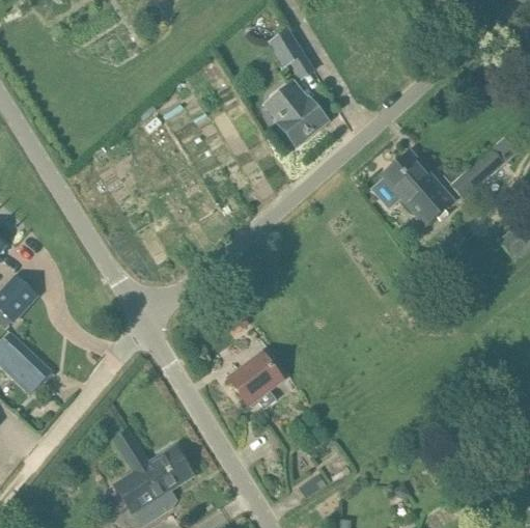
[(285,27),(267,39),(281,65),(288,61),(298,77),(311,68),(285,27)]
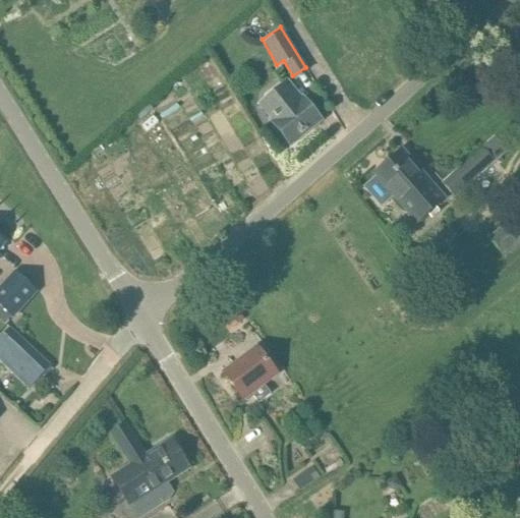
[(260,102),(273,118),(272,119),(291,141),(320,118),(300,95),(299,96),(286,80),(260,102)]
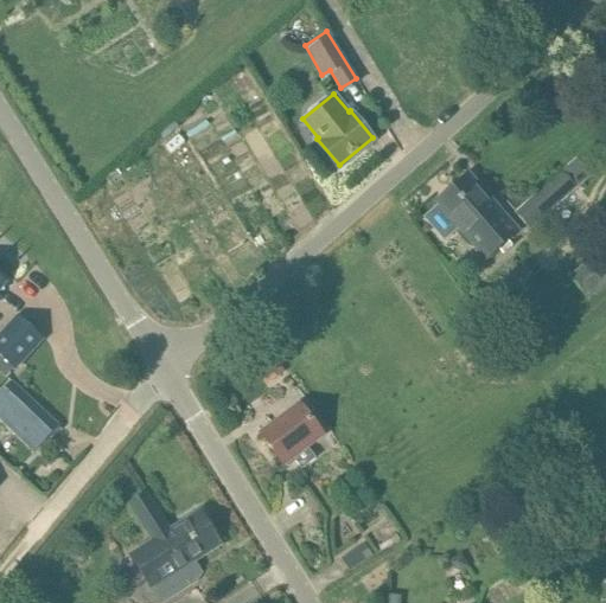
[(571,159),(514,210),(529,228),(586,178),(591,174),(574,155),(571,159)]
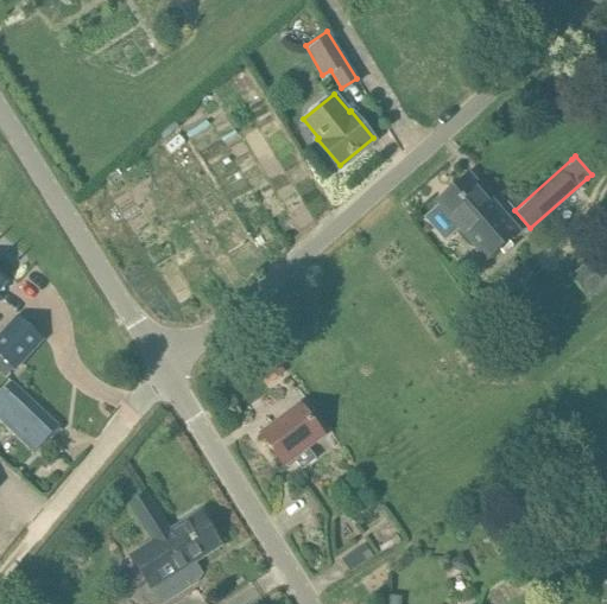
[(425,214),(424,214),(444,237),(459,226),(486,258),(519,229),(468,171),(435,199),(438,203),(425,214)]
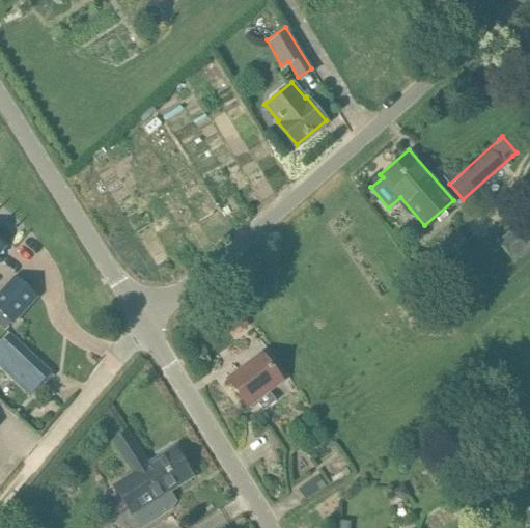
[(512,258),(529,243),(529,234),(519,222),(498,240),(512,258)]
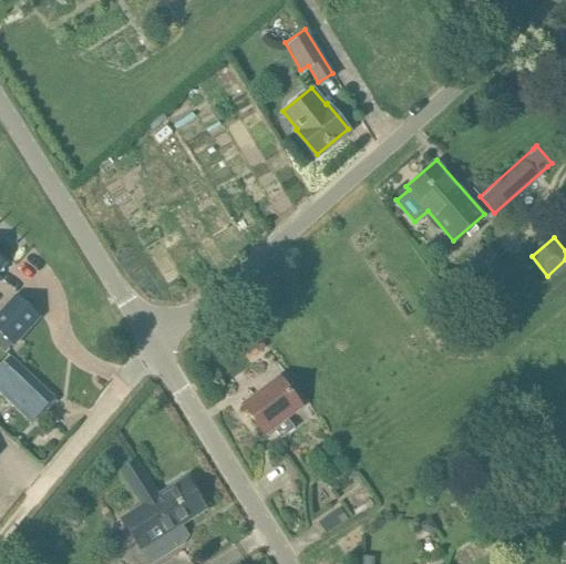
[(0,345),(4,350),(13,341),(13,342),(40,314),(17,293),(0,310),(0,345)]
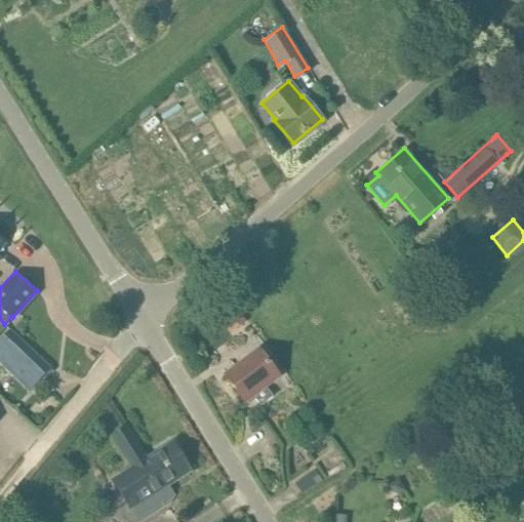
[(232,300),(217,312),(228,326),(242,315),(232,300)]
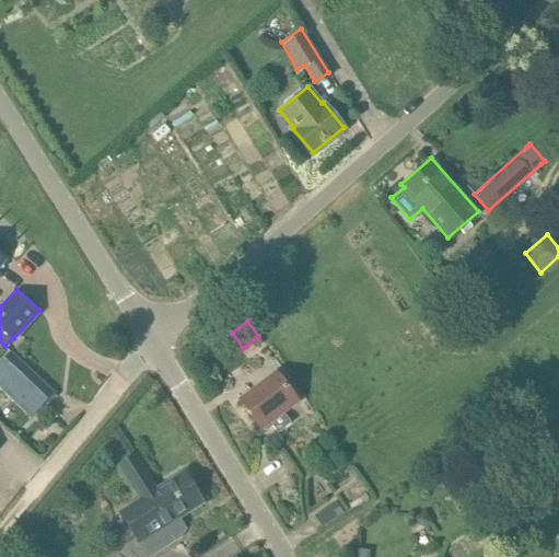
[(54,390),(11,349),(0,360),(0,385),(30,414),(54,390)]
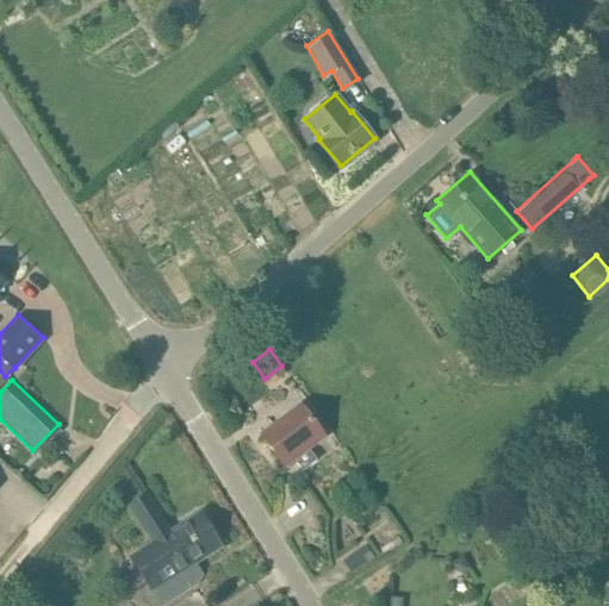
[(285,463),(324,433),(300,404),(261,432),(285,463)]
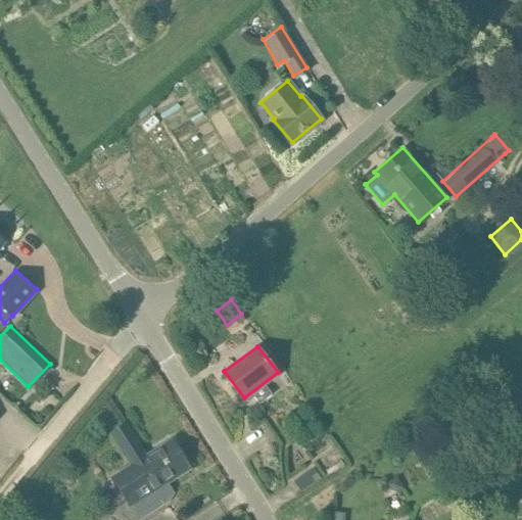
[(129,464),(110,475),(130,506),(129,507),(137,519),(168,501),(159,487),(190,468),(171,437),(147,453),(127,421),(109,432),(129,464)]
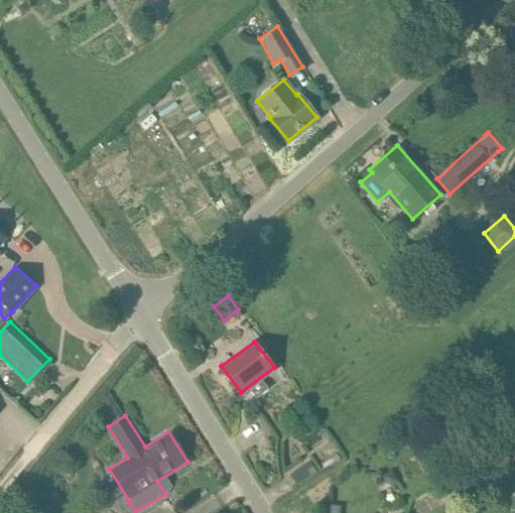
[(390,469),(379,476),(383,482),(391,483),(396,480),(390,469)]
